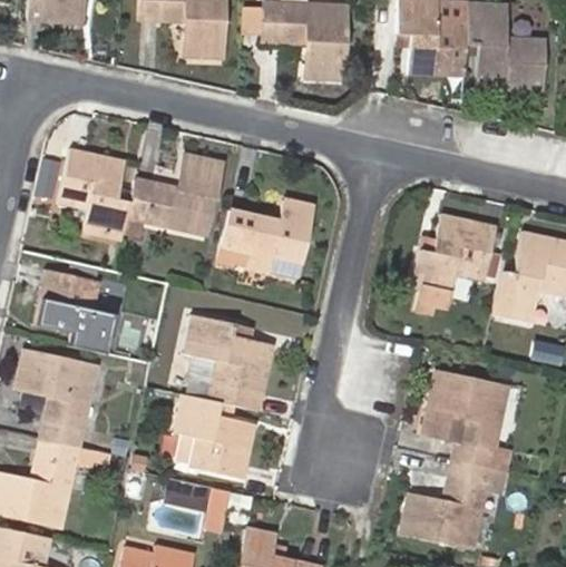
[(30,0),(30,17),(87,20),(88,0),(30,0)]
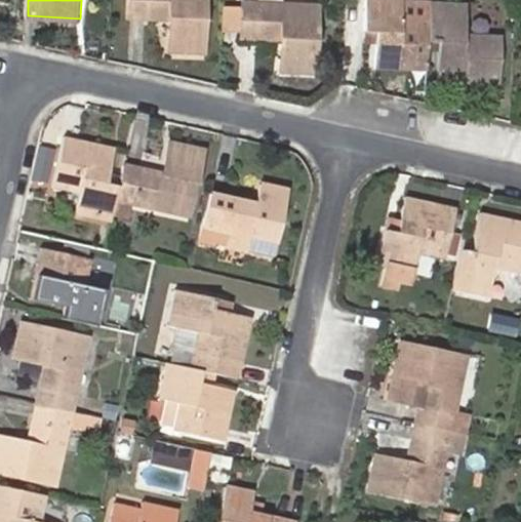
[(133,0),(133,14),(173,16),(173,49),(206,50),(207,0),(133,0)]
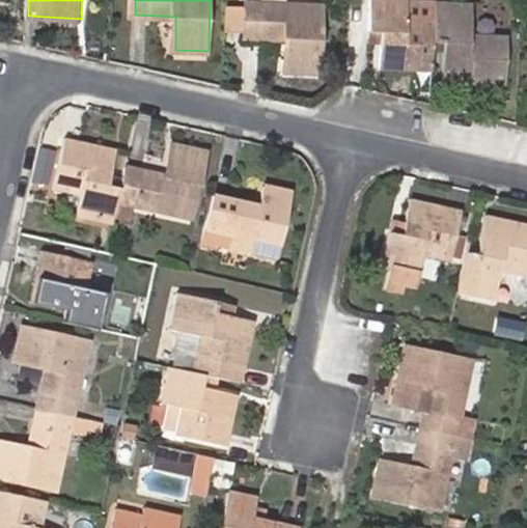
[(384,63),(436,66),(438,39),(438,19),(410,18),(410,0),(373,0),(372,28),(385,29),(384,63)]
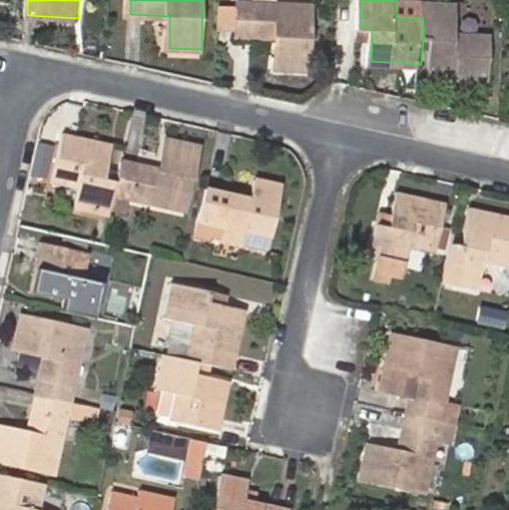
[(460,3),(424,0),(423,18),(423,38),(433,38),(432,75),(491,78),(493,34),(480,33),(480,41),(458,40),(459,32),(460,3)]
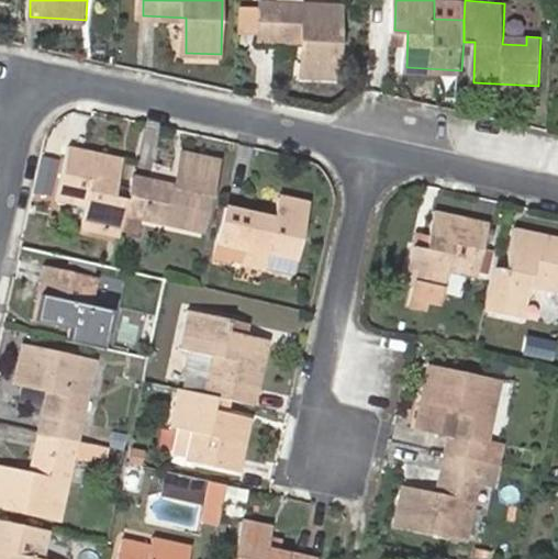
[(305,74),(341,75),(345,3),(264,1),(263,37),(307,40),(305,74)]
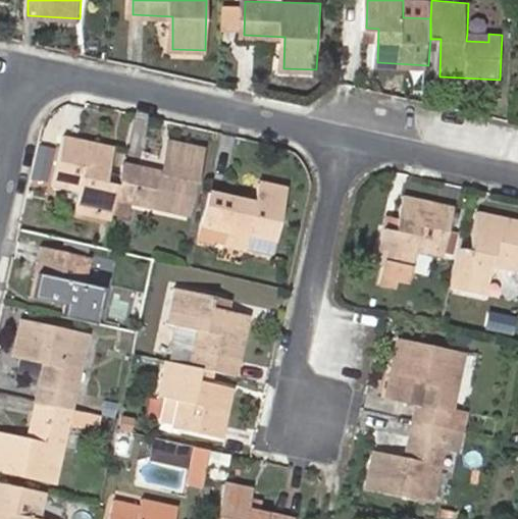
[(488,42),(488,34),(467,33),(466,41),(488,42)]
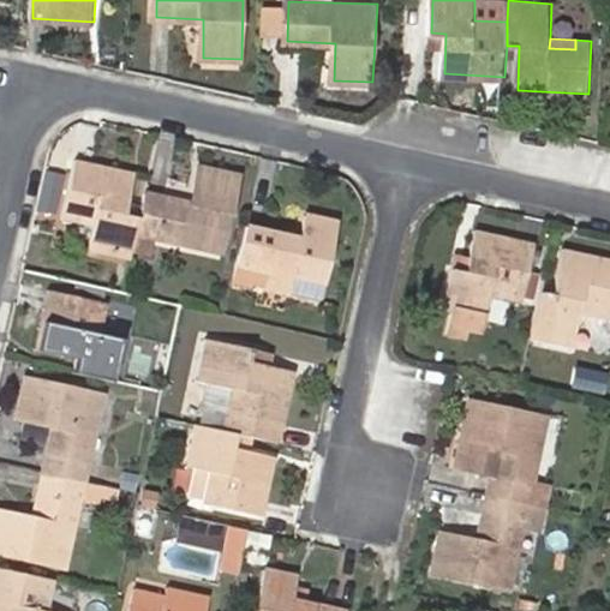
[(103,249),(136,256),(141,232),(144,214),(129,211),(137,173),(78,160),(66,215),(99,221),(93,245),(103,249)]
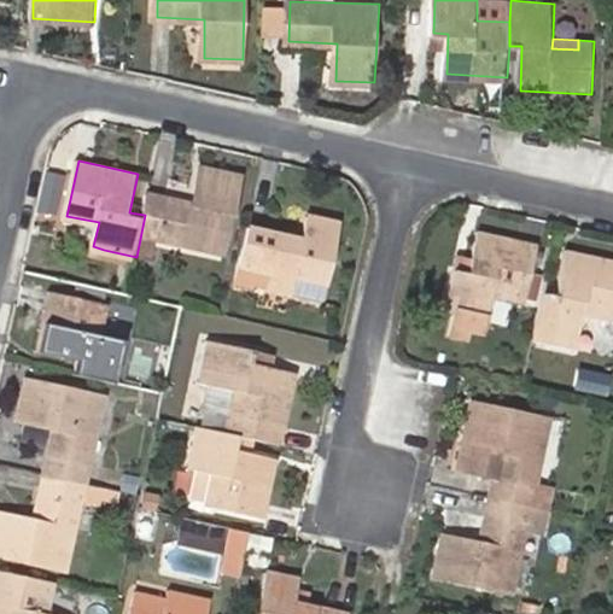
[(196,202),(150,192),(145,215),(141,233),(226,252),(244,174),(204,164),(196,202)]
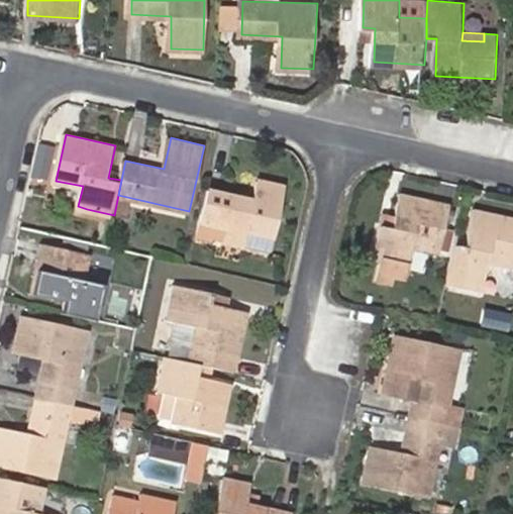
[(253,199),(209,189),(202,222),(227,228),(225,240),(246,244),(249,230),(276,235),(287,185),(259,178),(253,199)]
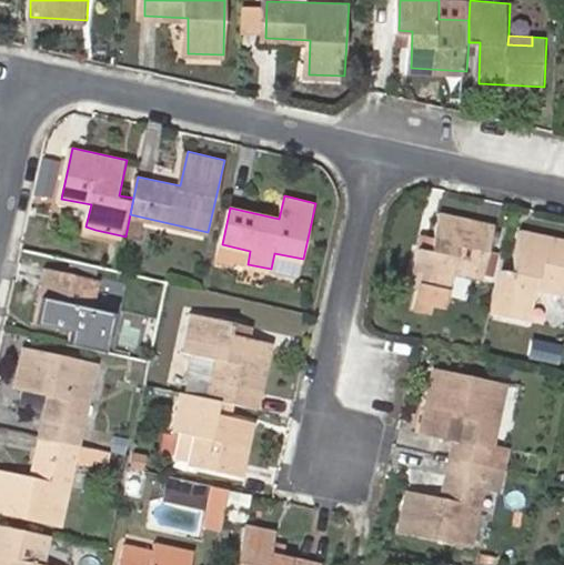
[(435,249),(422,245),(413,284),(421,285),(415,309),(432,312),(434,303),(450,308),(457,269),(485,275),(497,225),(443,213),(437,236),(435,249)]
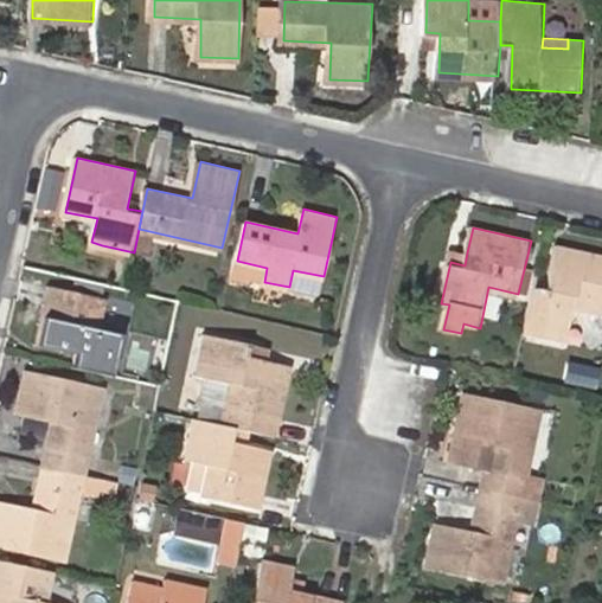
[(548,288),(537,284),(527,328),(568,338),(576,303),(601,309),(601,255),(558,245),(548,288)]
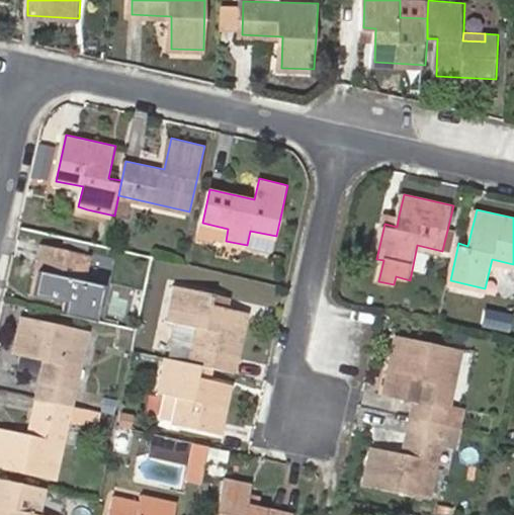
[(387,212),(384,224),(397,227),(399,216),(387,212)]
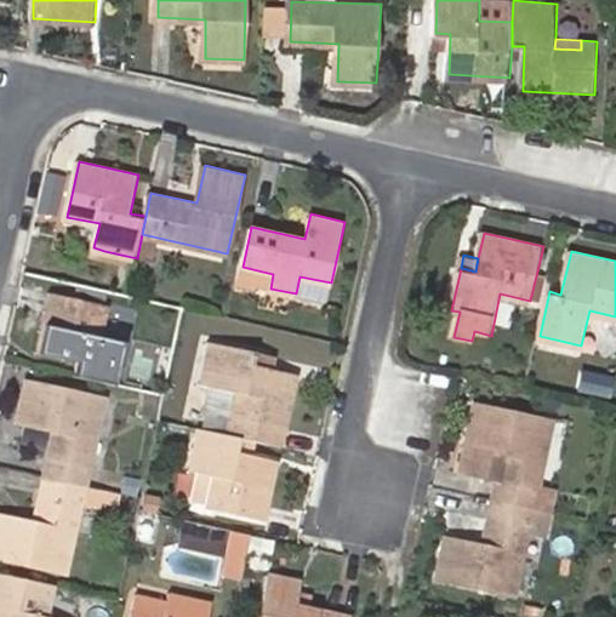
[(81,360),(78,375),(118,383),(127,340),(103,335),(109,303),(55,291),(41,352),(81,360)]
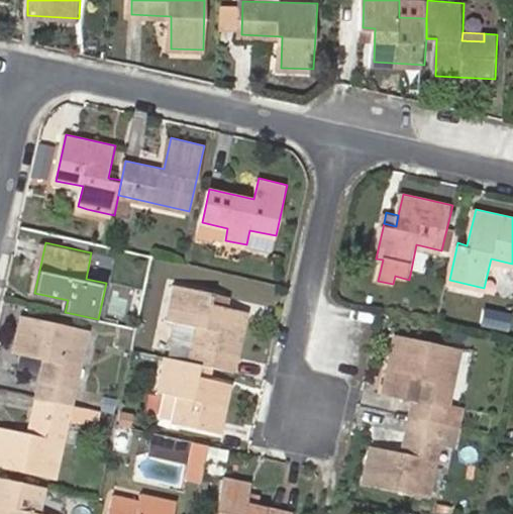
[(202,362),(236,371),(248,309),(229,305),(211,300),(213,291),(179,283),(169,319),(179,321),(200,326),(193,360),(202,362)]
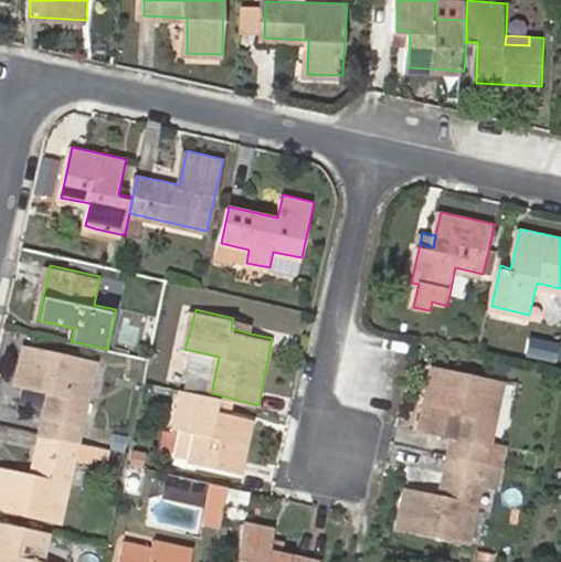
[(253,322),(233,318),(231,328),(251,333),(253,322)]
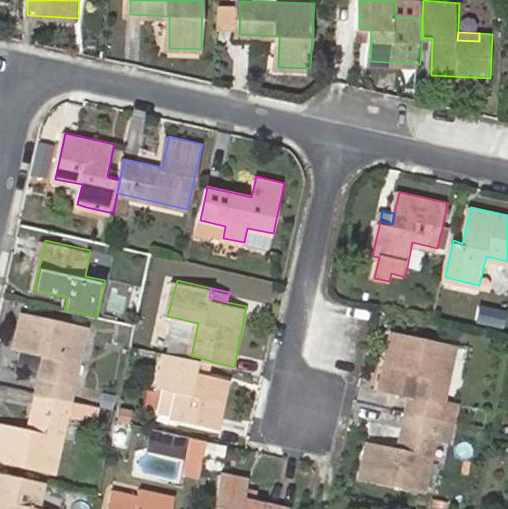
[(47,353),(39,391),(73,399),(89,328),(25,313),(17,347),(47,353)]
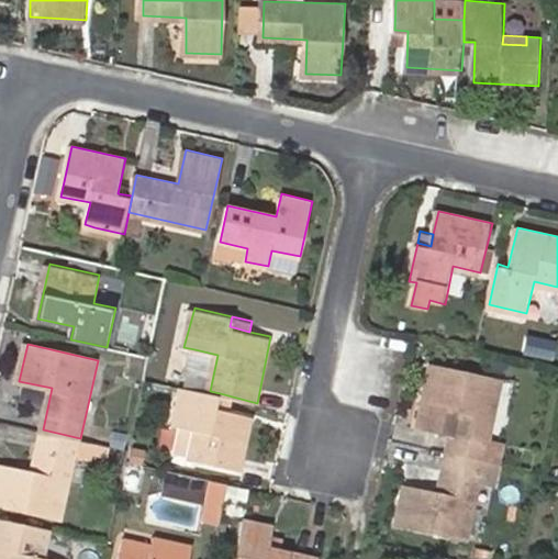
[(218,355),(194,349),(186,386),(210,391),(218,355)]
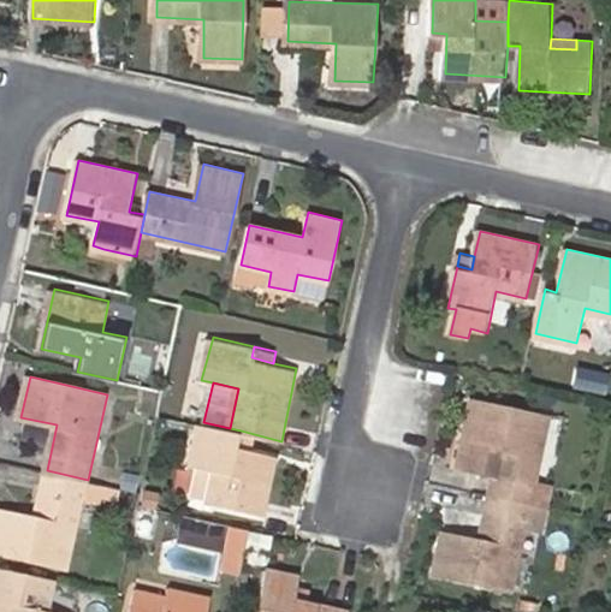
[(532,503),(537,481),(550,416),(474,399),(466,440),(503,449),(498,470),(493,494),(532,503)]
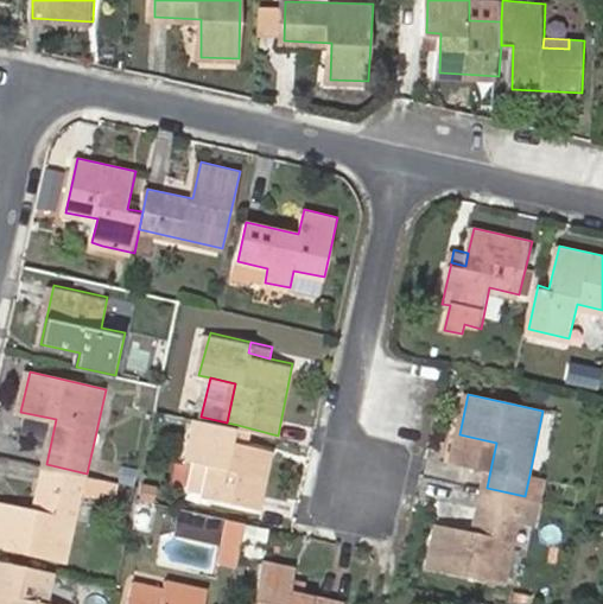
[(201,417),(200,417),(190,459),(198,461),(216,464),(209,495),(260,508),(274,450),(234,442),(237,425),(227,423),(201,417)]
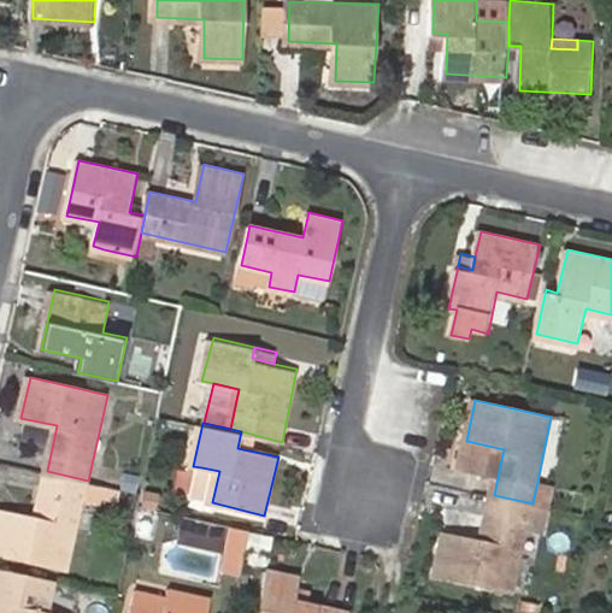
[(504,449),(466,441),(462,463),(499,471),(504,449)]
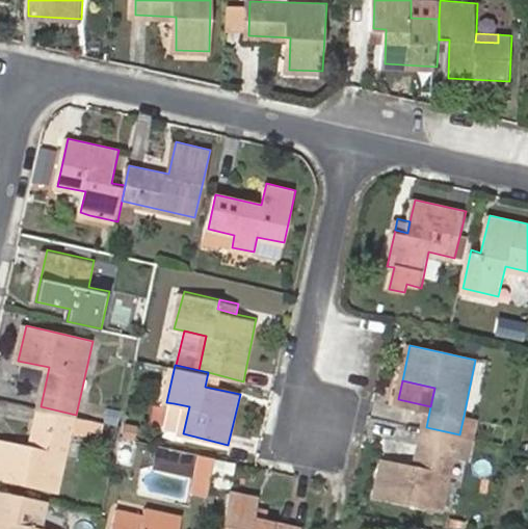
[(189,406),(174,403),(167,430),(183,433),(189,406)]
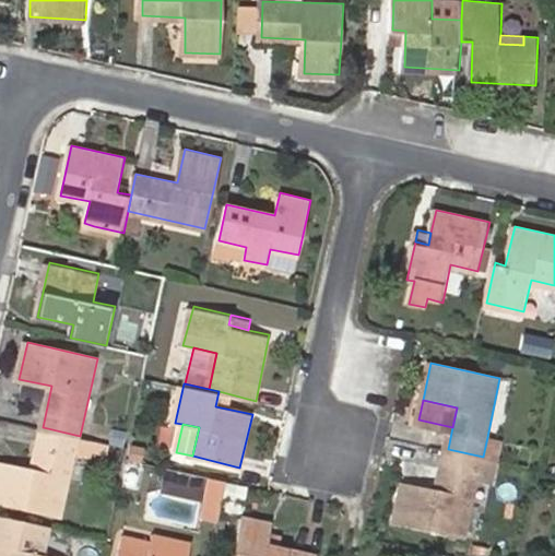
[(80,436),(43,427),(34,471),(1,463),(0,466),(0,513),(1,515),(50,525),(60,528),(80,436)]
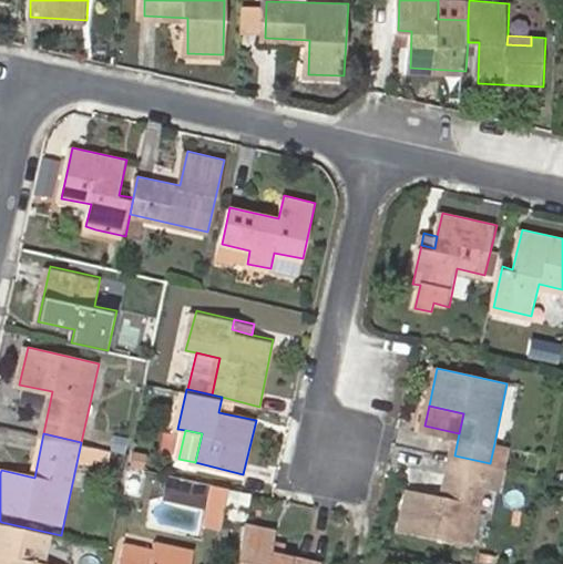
[(494,443),(490,463),(504,467),(509,445),(494,443)]
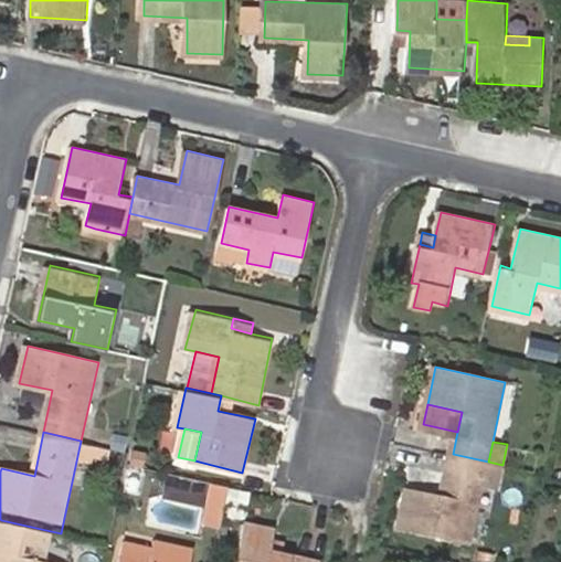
[(149,451),(135,447),(131,462),(146,465),(149,451)]
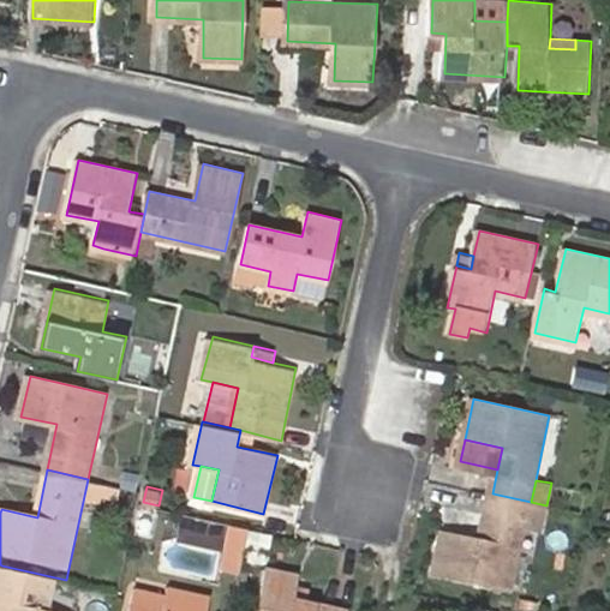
[(513,587),(531,502),(492,493),(483,540),(444,532),(436,571),(513,587)]
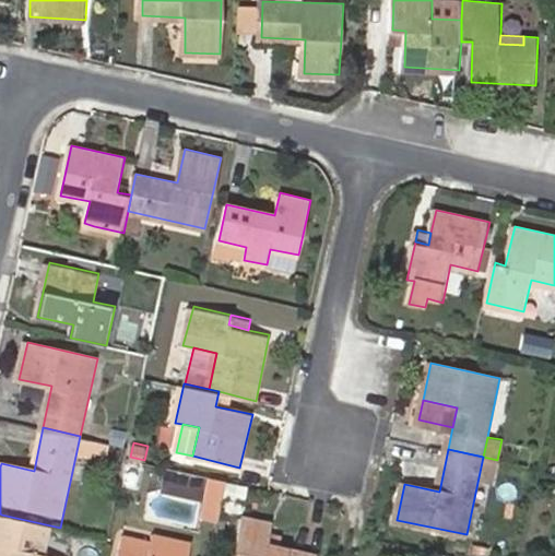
[(126,483),(142,487),(146,466),(130,463),(126,483)]
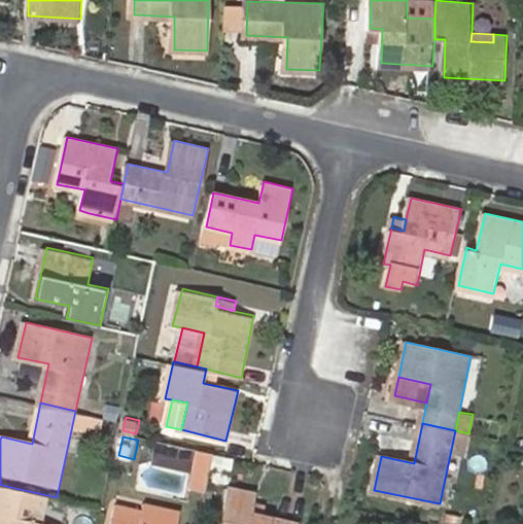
[(161,441),(158,462),(194,468),(198,447),(161,441)]
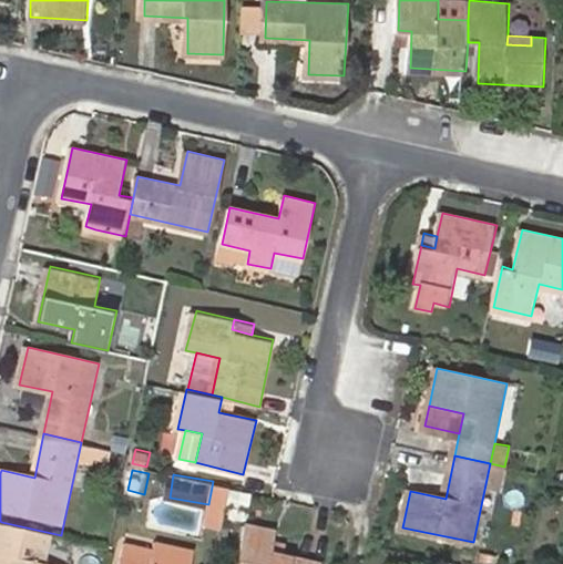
[(233,486),(228,503),(252,509),(255,492),(233,486)]
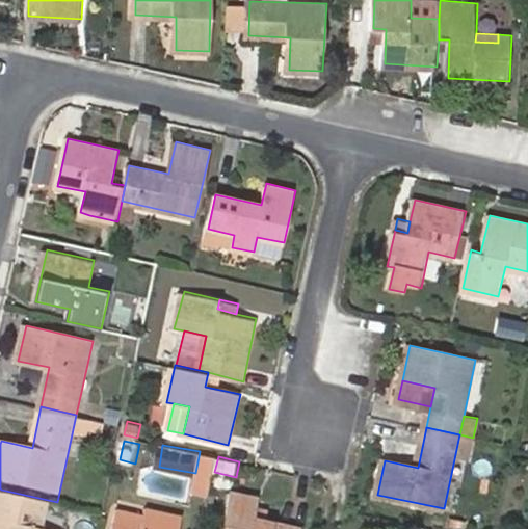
[(53,528),(43,527),(48,500),(1,490),(0,496),(0,528),(53,528)]
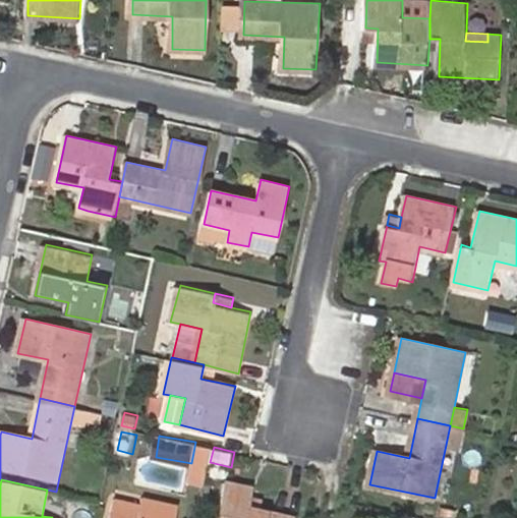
[(296,517),(251,507),(254,486),(226,481),(218,517),(296,517)]
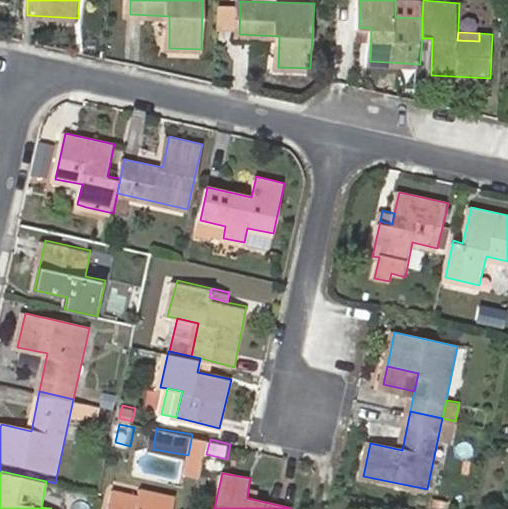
[(142,494),(116,488),(112,503),(136,508),(138,508),(142,494)]
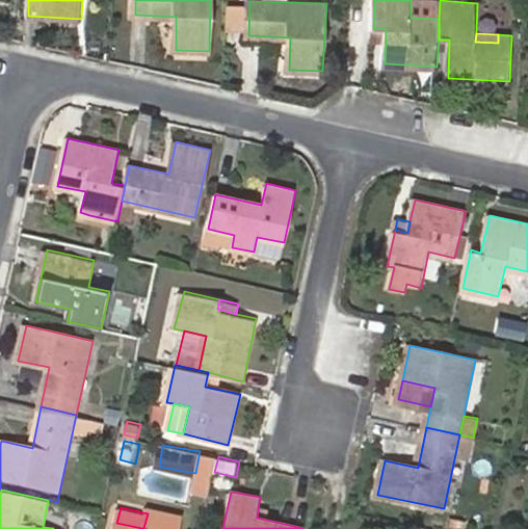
[(149,508),(148,513),(143,528),(141,528),(116,523),(115,528),(180,528),(184,517),(149,508)]
